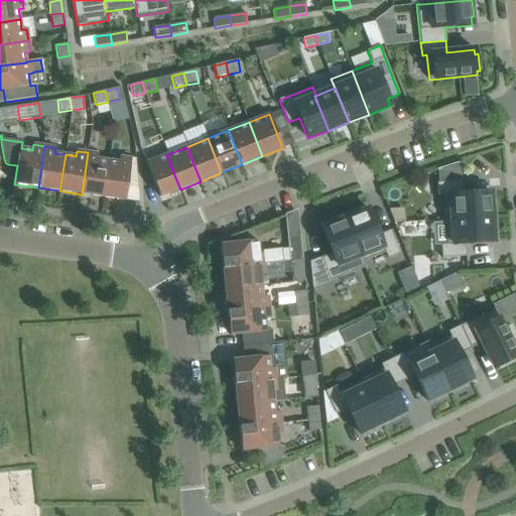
[(82,195),(103,198),(108,161),(98,159),(99,154),(88,152),(82,195)]
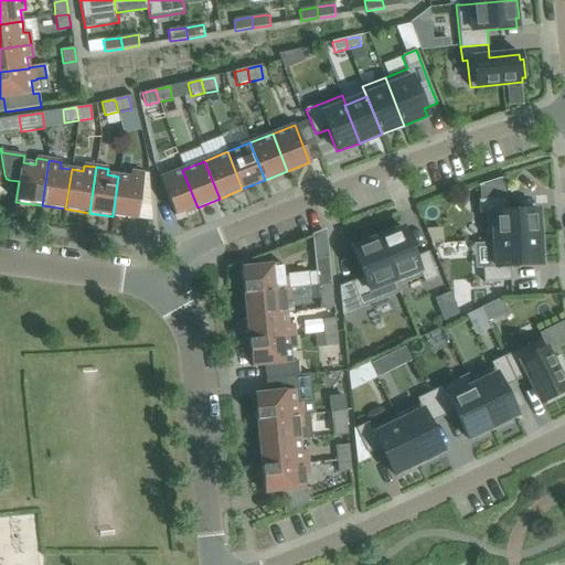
[(198,208),(182,170),(160,179),(174,216),(198,208)]
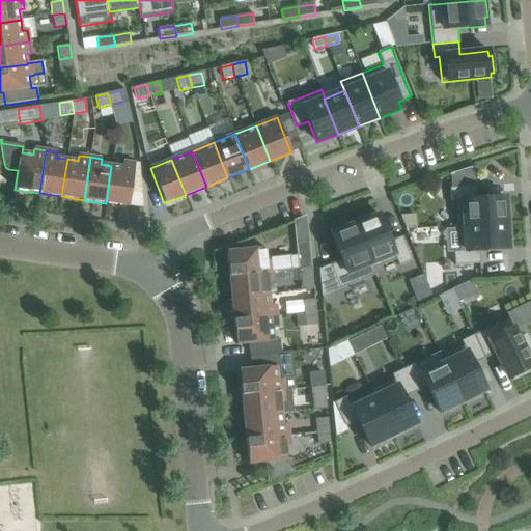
[(111,166),(106,203),(129,206),(135,164),(123,162),(122,167),(111,166)]
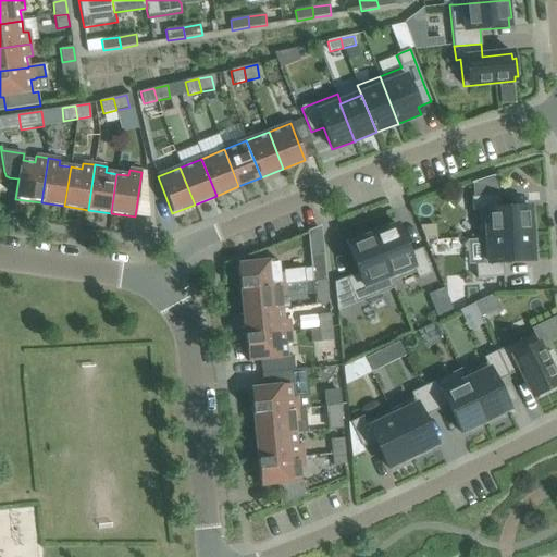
[(498,196),(496,176),(472,184),(473,198),(498,196)]
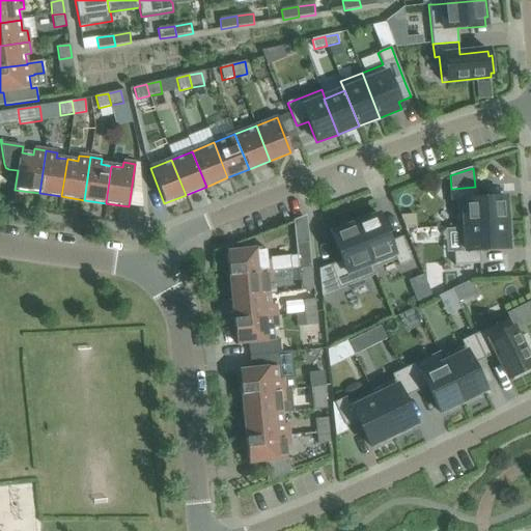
[(456,201),(458,227),(509,223),(508,206),(505,206),(504,198),(476,199),(475,187),(449,189),(450,202),(456,201)]
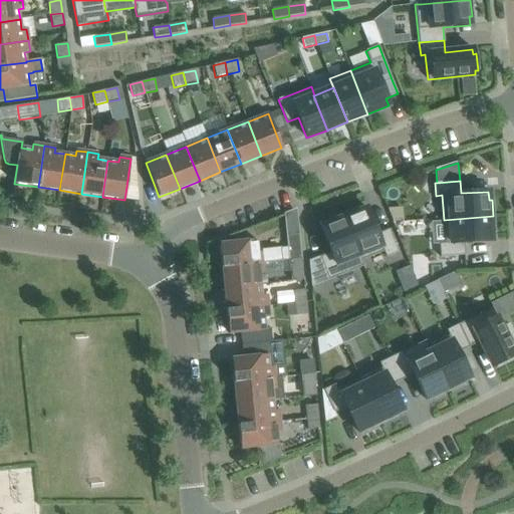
[(357,209),(342,215),(360,261),(361,261),(383,252),(386,258),(398,253),(389,230),(376,234),(366,209),(358,212),(357,209)]
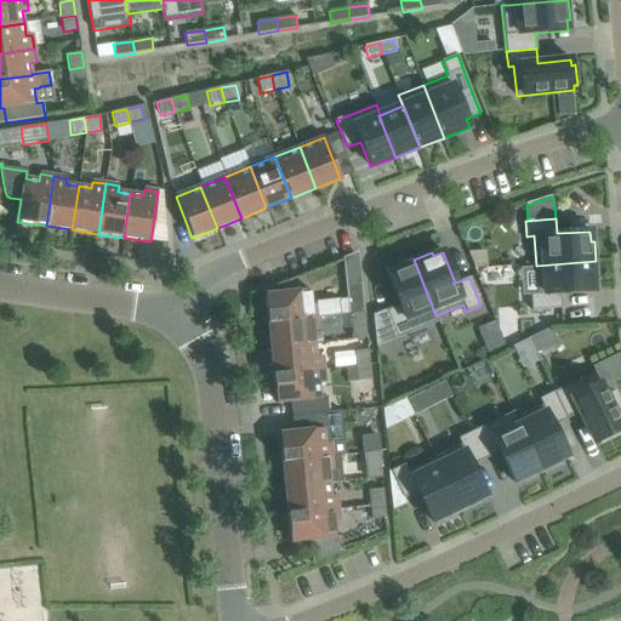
[(436,315),(414,260),(396,267),(397,271),(387,274),(399,306),(372,315),(376,347),(377,347),(376,342),(394,335),(397,340),(439,322),(437,315),(436,315)]
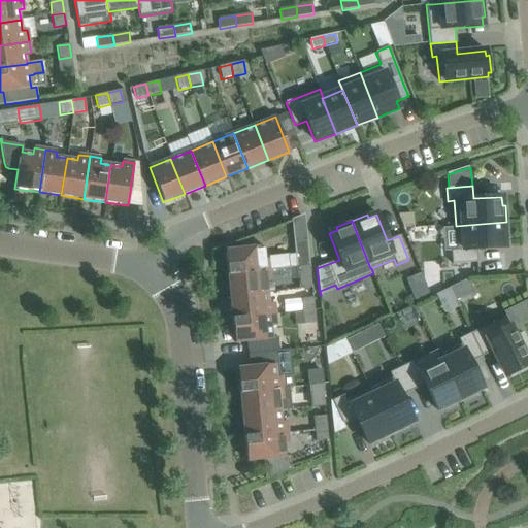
[(506,222),(456,226),(457,251),(451,252),(452,264),(477,263),(476,250),(505,248),(504,239),(507,239),(506,222)]
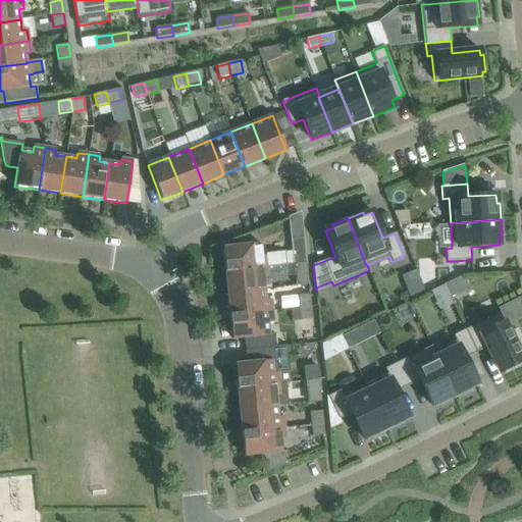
[(291,239),(293,265),(306,263),(303,238),(291,239)]
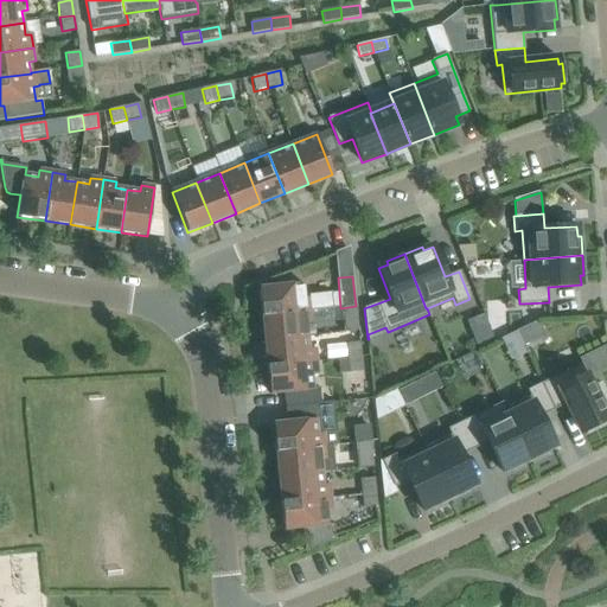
[(259,288),(262,317),(312,311),(311,298),(304,299),(302,283),(259,288)]
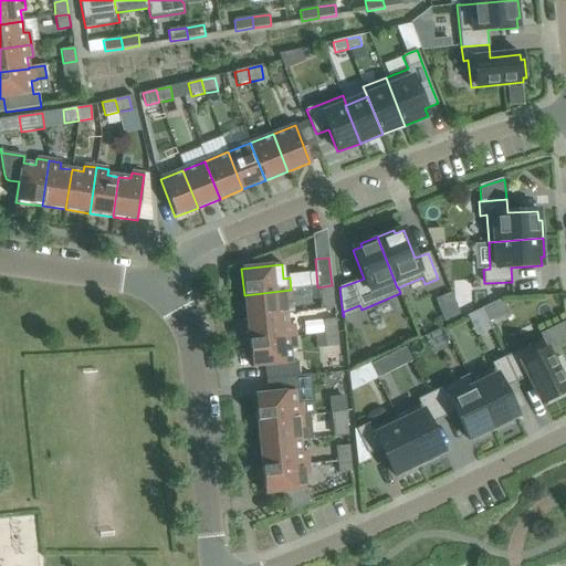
[(332,285),(317,287),(318,299),(333,297),(332,285)]
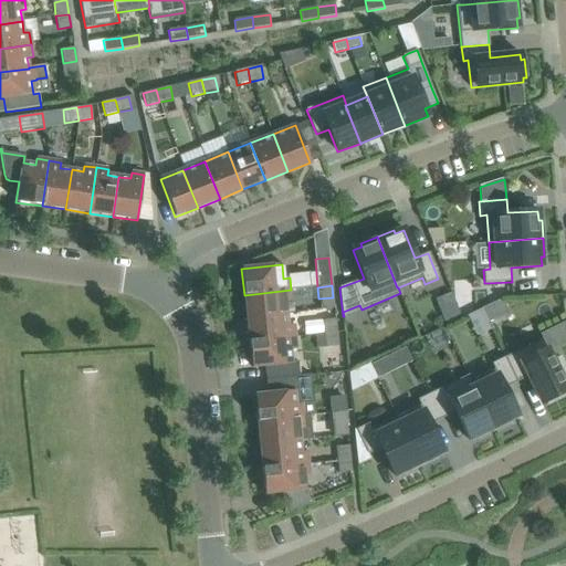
[(244,295),(247,318),(286,314),(285,303),(292,302),(291,290),(244,295)]
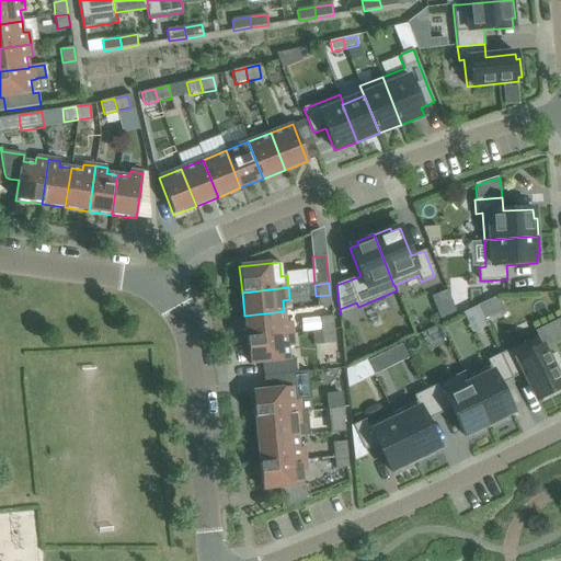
[(496,298),(477,307),(483,320),(502,310),(496,298)]
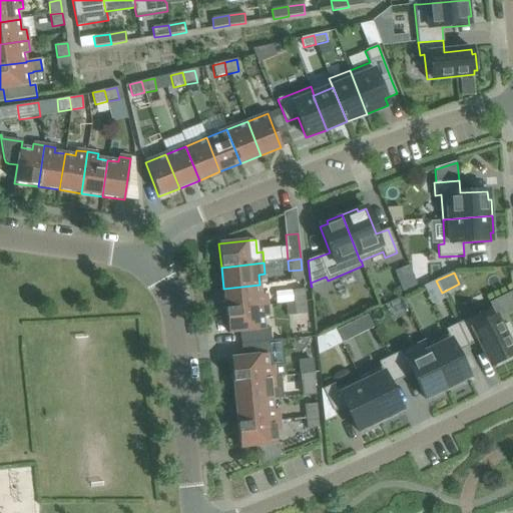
[(223,289),(225,311),(268,306),(267,295),(262,296),(260,285),(223,289)]
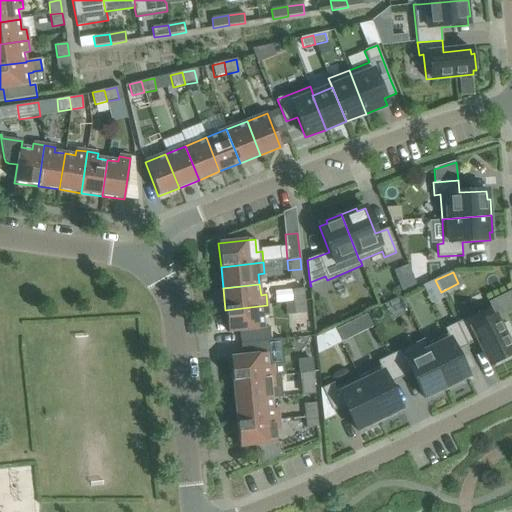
[(303,288),(291,290),(292,303),(305,301),(303,288)]
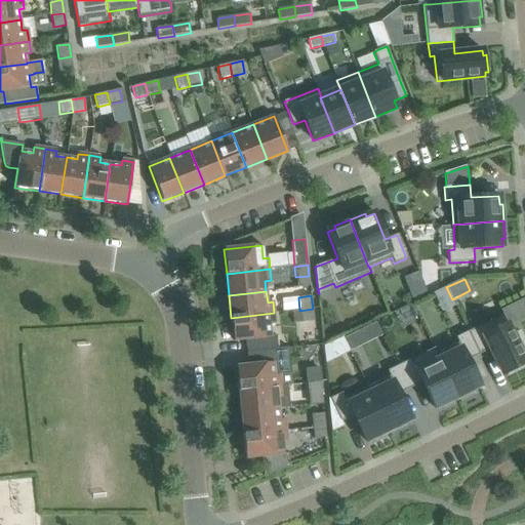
[(524,306),(524,300),(501,312),(502,315),(508,325),(524,316),(524,306)]
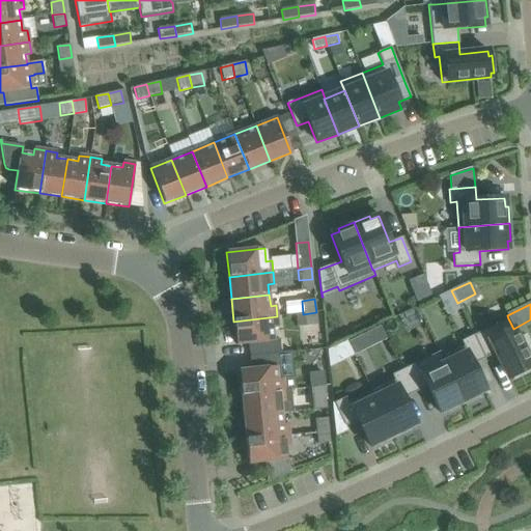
[(303,314),(296,314),(297,327),(317,326),(316,312),(303,314)]
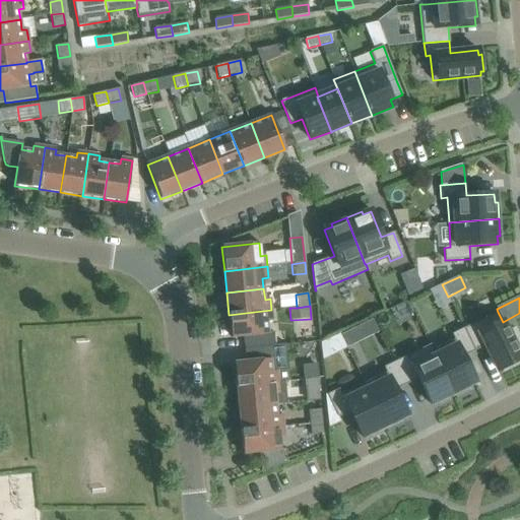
[(244,337),(245,349),(275,346),(273,333),(268,333),(267,322),(272,321),(271,310),(229,315),(232,338),(244,337)]
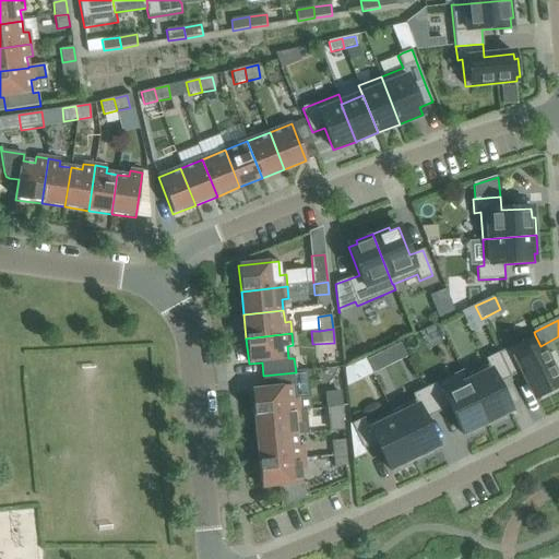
[(535,335),(498,354),(510,378),(522,372),(535,400),(539,396),(540,400),(557,392),(556,389),(558,387),(558,383),(556,377),(555,375),(558,371),(558,364),(554,353),(546,357),(545,355),(540,346),(535,335)]
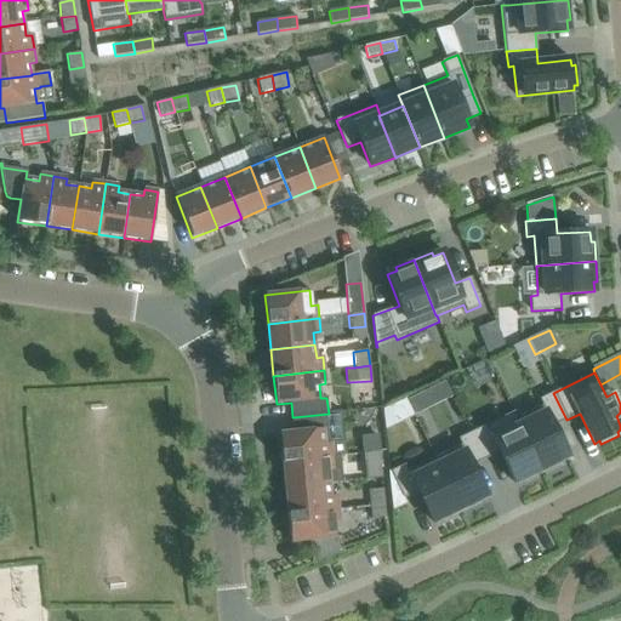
[(513,412),(542,473),(559,465),(558,461),(568,456),(553,427),(567,420),(553,393),(539,399),(542,406),(517,419),(513,412)]
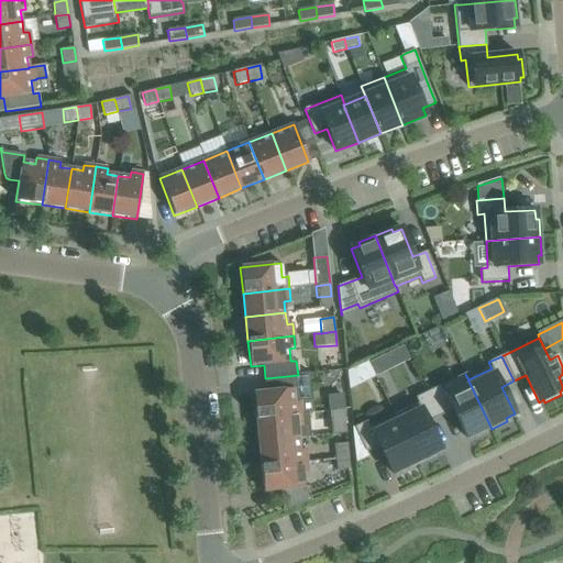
[(465,374),(428,392),(440,417),(452,410),(465,438),(474,433),(475,437),(492,429),(465,374)]
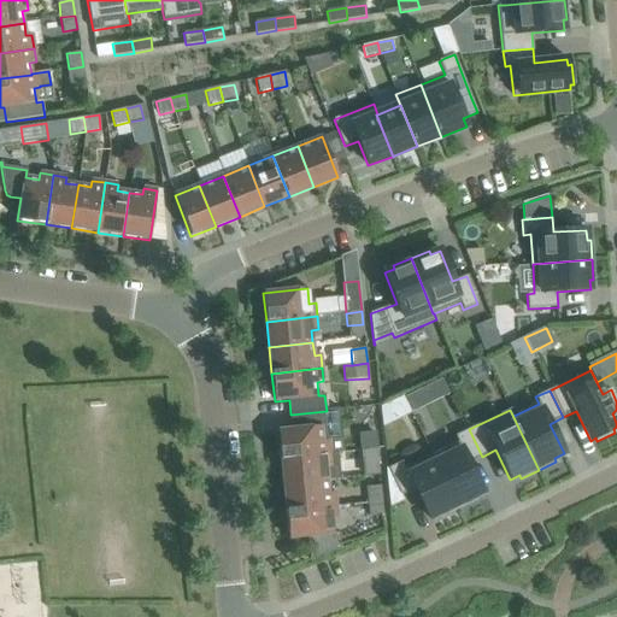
[(277,430),(281,459),(331,454),(329,441),(323,441),(322,428),(328,427),(327,411),(291,415),(292,429),(277,430)]
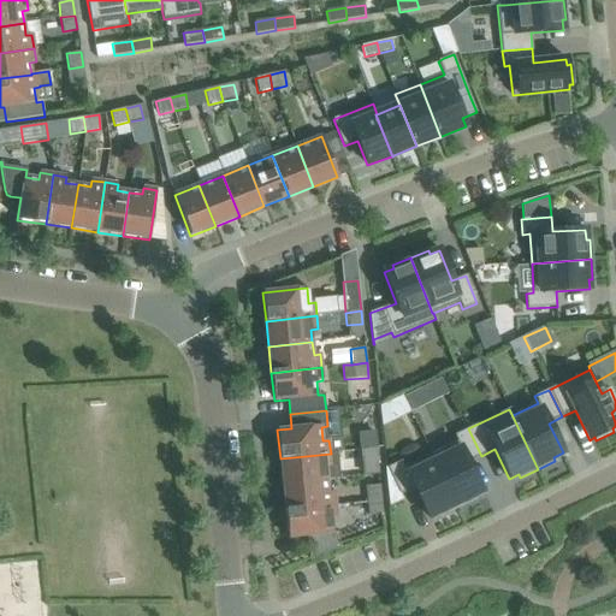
[(457,442),(431,455),(457,509),(474,499),(473,497),(483,492),(468,462),(481,456),(468,428),(454,436),(457,442)]
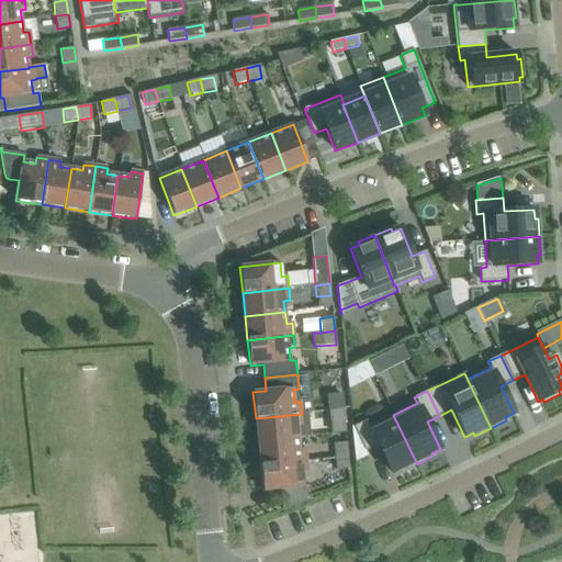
[(328,397),(329,411),(343,409),(341,395),(328,397)]
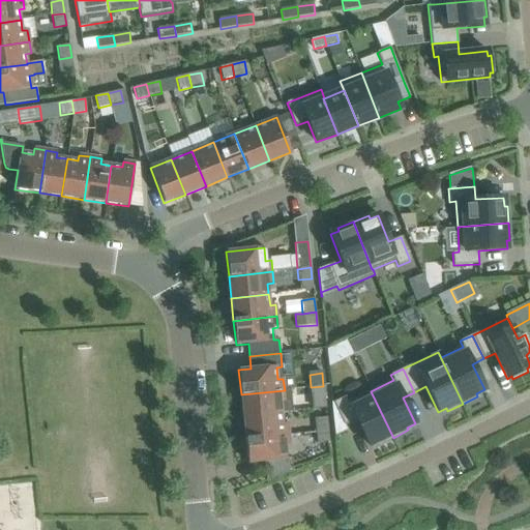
[(323,386),(311,387),(313,400),(325,398),(323,386)]
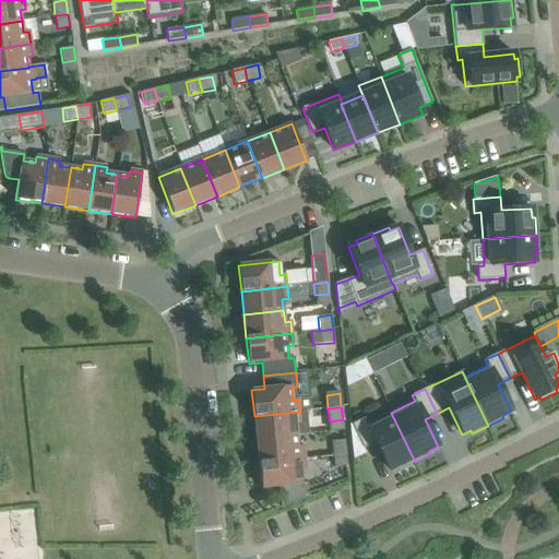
[(254,416),(257,440),(296,436),(295,424),(301,424),(300,412),(254,416)]
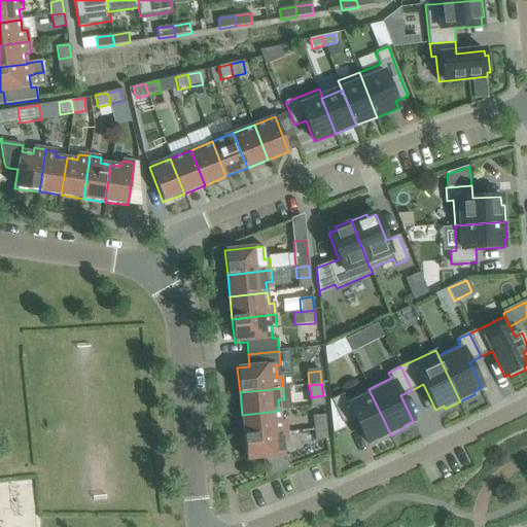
[(391,435),(369,389),(346,400),(343,394),(331,400),(343,423),(354,418),(366,444),(375,440),(376,443),(391,435)]
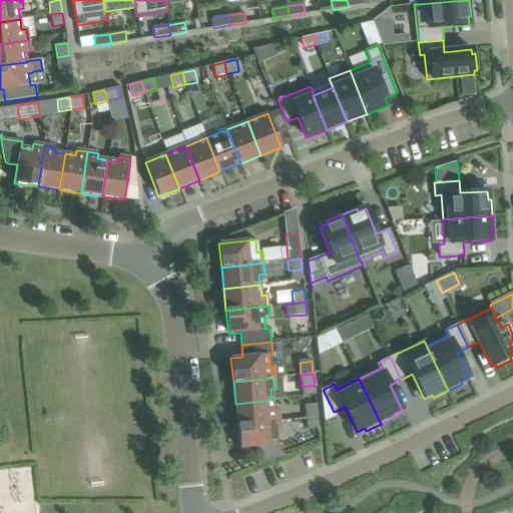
[(323,390),(321,390),(324,422),(336,417),(334,412),(323,390)]
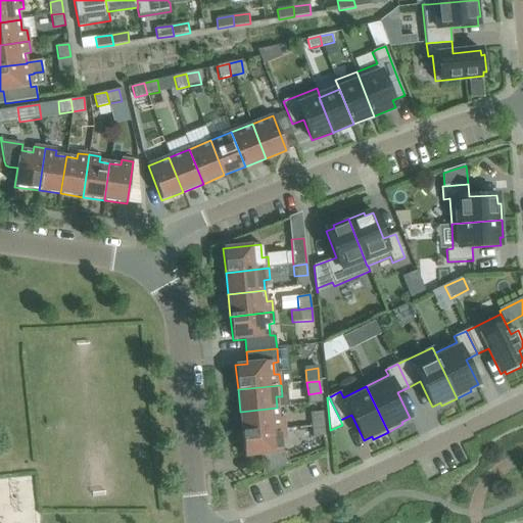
[(240,412),(242,433),(285,429),(284,418),(278,418),(277,408),(240,412)]
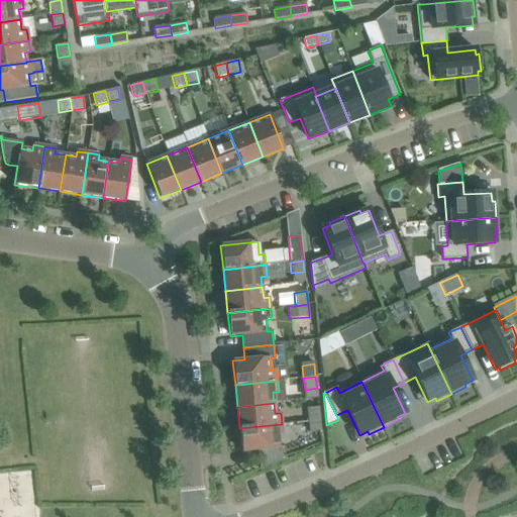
[(306,409),(308,421),(320,420),(319,407),(306,409)]
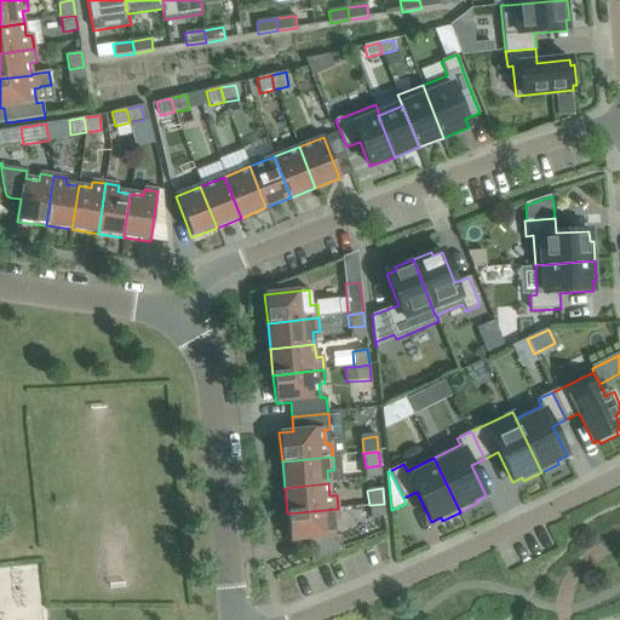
[(384,504),(369,505),(371,520),(385,517),(384,504)]
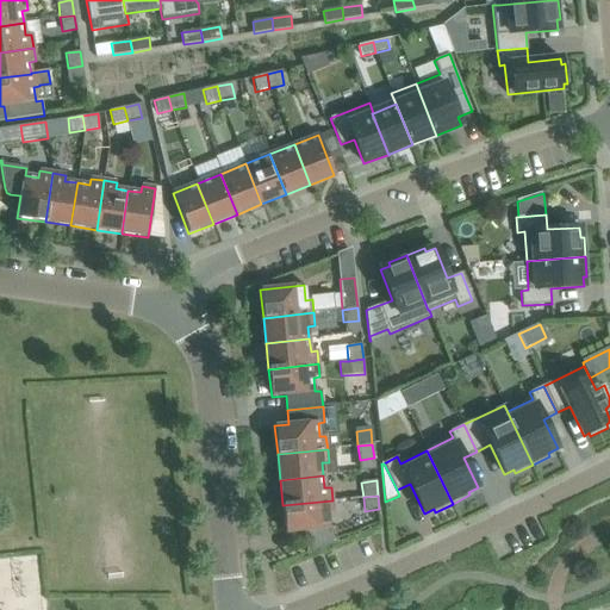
[(332,500),(282,505),(286,534),(305,531),(306,554),(337,542),(335,527),(329,528),(328,514),(334,514),(332,500)]
